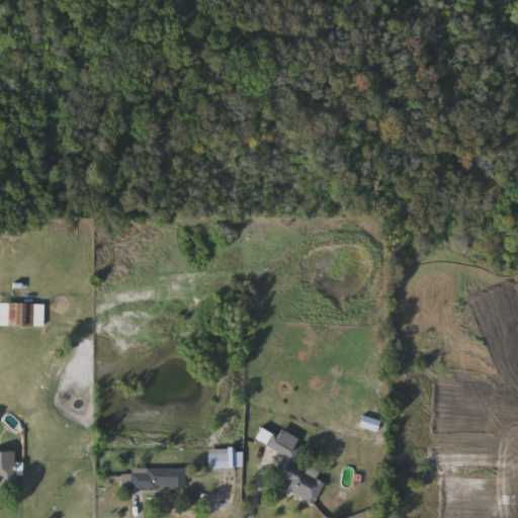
[(0,304),(44,304),(44,327),(0,326),(0,304)]
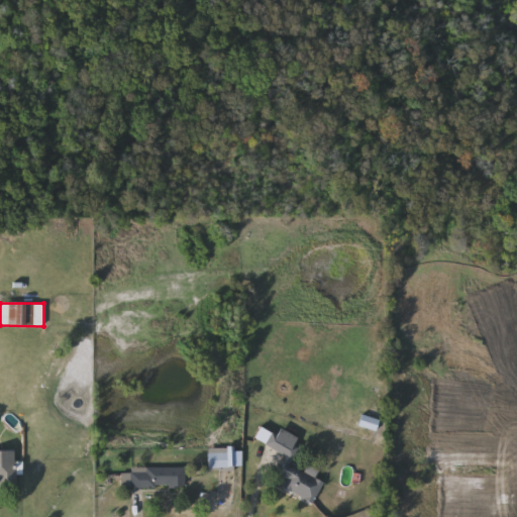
[(358,426),(362,416),(379,421),(376,430),(358,426)]
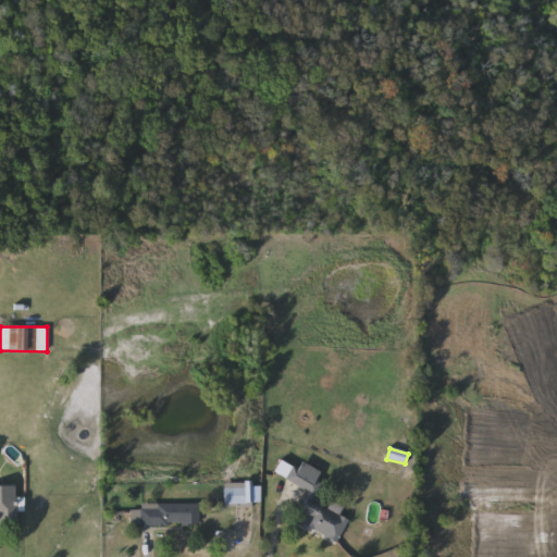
[(307,490),(273,473),(280,460),(298,469),(301,462),(324,473),(311,499),(327,507),(331,502),(343,507),(338,516),(348,520),(338,543),(305,527),(309,517),(297,511),(307,490)]
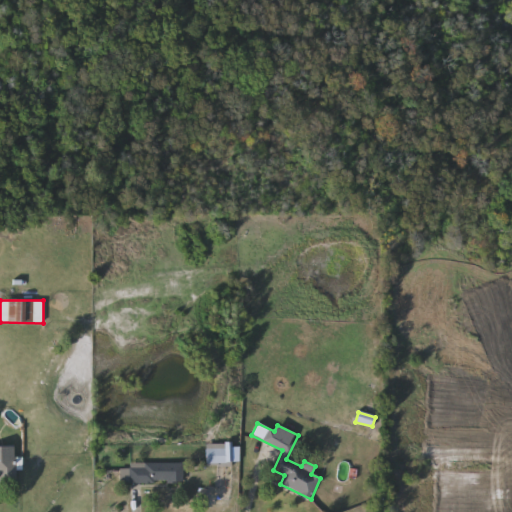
[(206,444),(240,444),(240,463),(206,463),(206,444)]
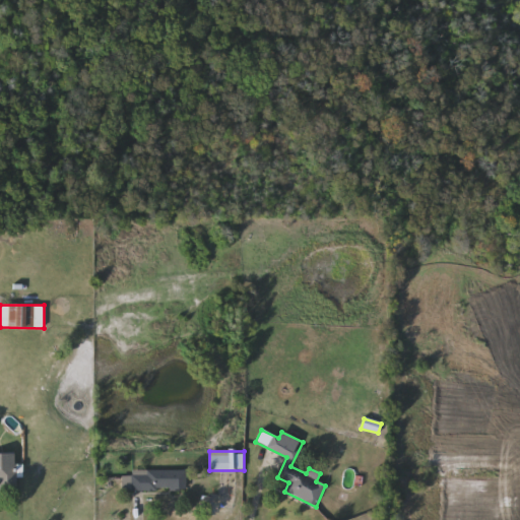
[(0,492),(0,464),(15,464),(15,492),(0,492)]
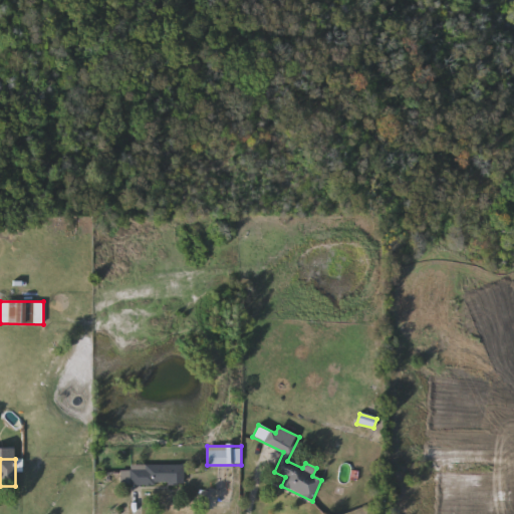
[(184,485),(130,486),(130,466),(184,465),(184,485)]
